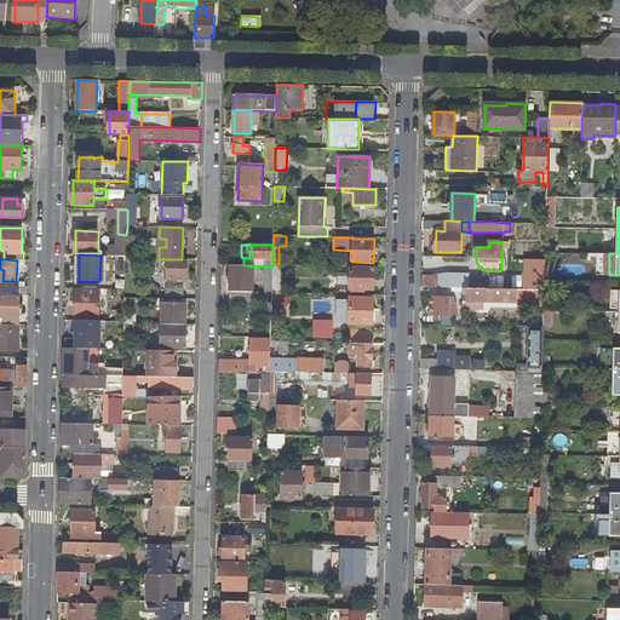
[(167,259),(167,279),(170,279),(170,281),(173,282),(173,279),(176,279),(187,279),(187,259),(182,259),(167,259)]
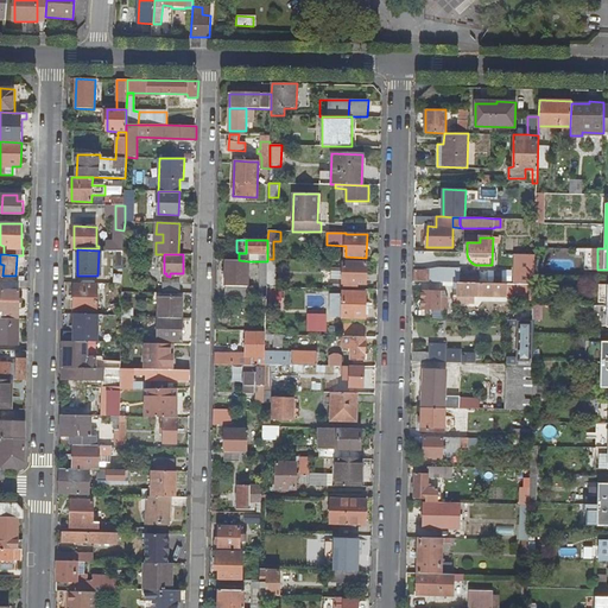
[(227,260),(226,285),(227,285),(227,296),(253,297),(253,286),(248,286),(248,261),(239,260),(227,260)]
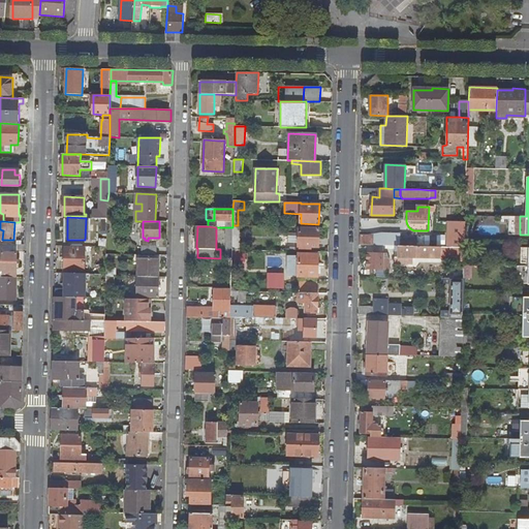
[(299,228),(298,247),(317,247),(318,229),(299,228)]
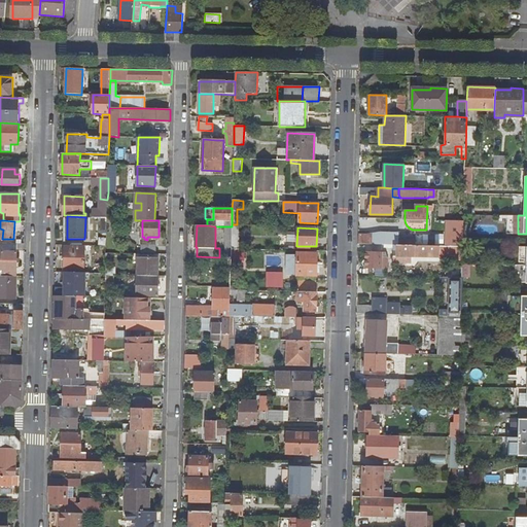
[(358,234),(358,244),(393,245),(396,245),(415,245),(415,239),(399,238),(399,233),(381,232),(372,235),(358,234)]
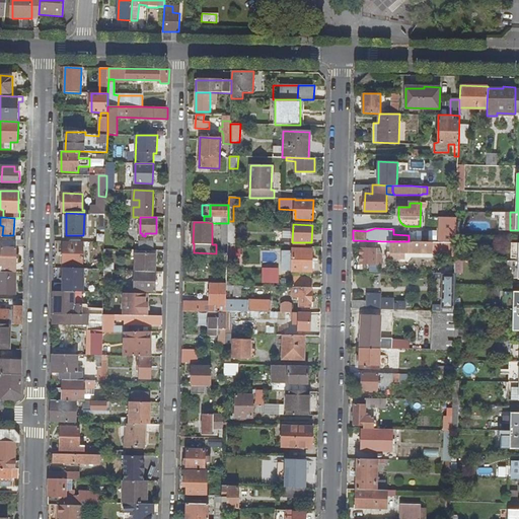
[(439,230),(419,229),(419,239),(438,239),(439,230)]
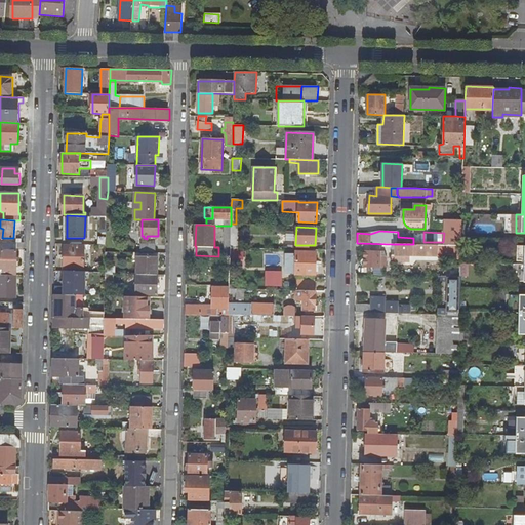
[(392,244),(392,257),(407,257),(407,255),(408,255),(407,252),(395,252),(395,244),(392,244)]
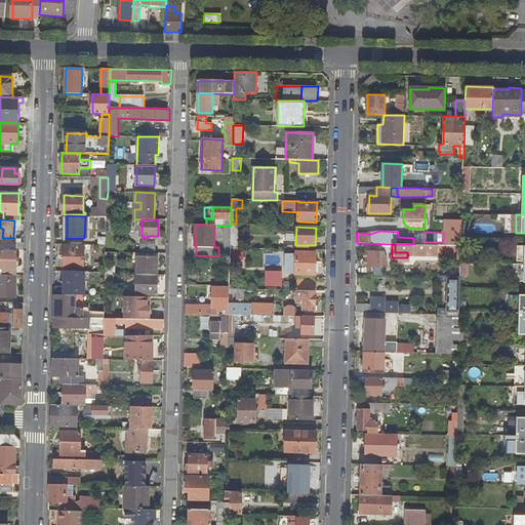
[(395,244),(395,252),(407,252),(408,255),(438,255),(438,248),(447,248),(448,245),(413,244),(395,244)]
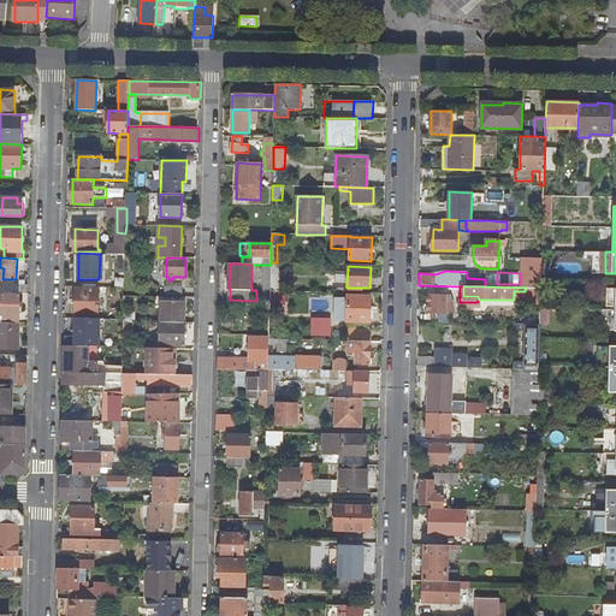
[(76,289),(76,313),(99,314),(99,289),(76,289)]
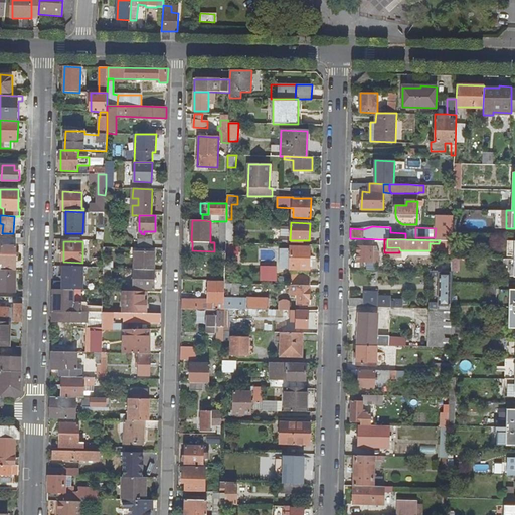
[(0,261),(0,269),(16,270),(17,246),(2,246),(2,261),(0,261)]
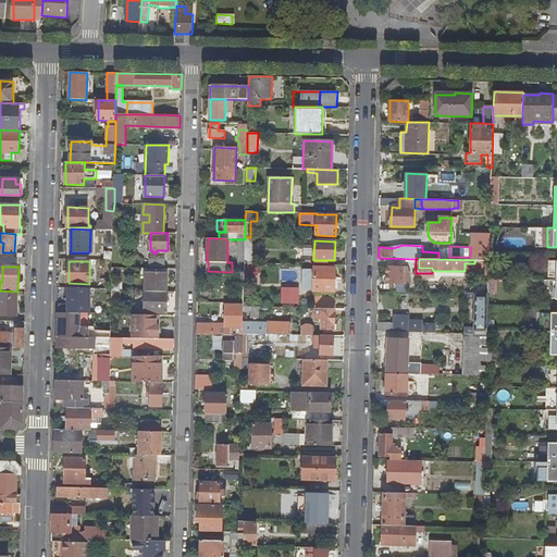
[(387,267),(386,282),(411,283),(411,273),(406,273),(406,267),(387,267)]
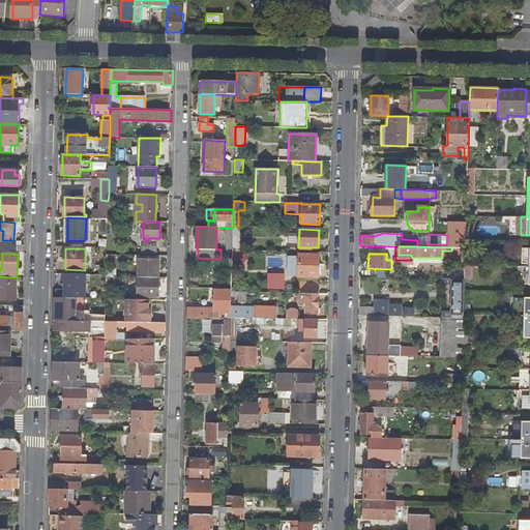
[(298,256),(298,277),(318,277),(318,256),(298,256)]
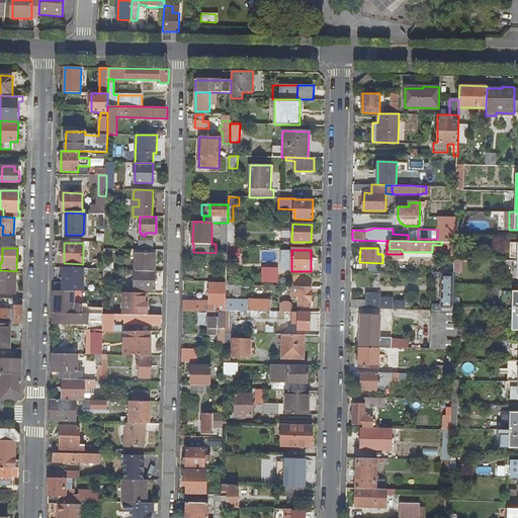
[(136,253),(136,271),(156,272),(156,254),(136,253)]
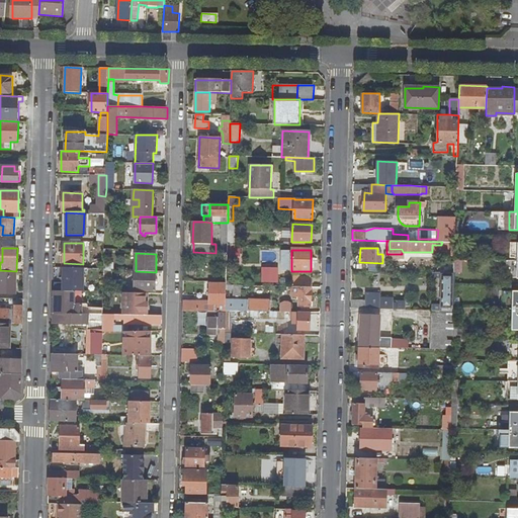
[(0,292),(16,293),(16,271),(0,270),(0,292)]
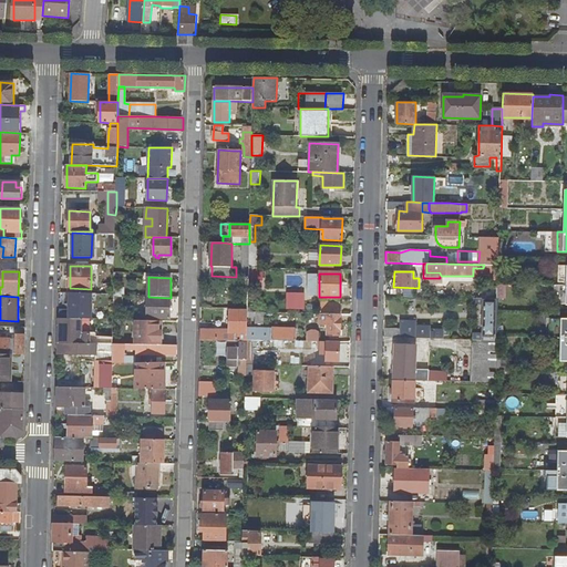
[(114,296),(114,305),(123,306),(123,297),(114,296)]
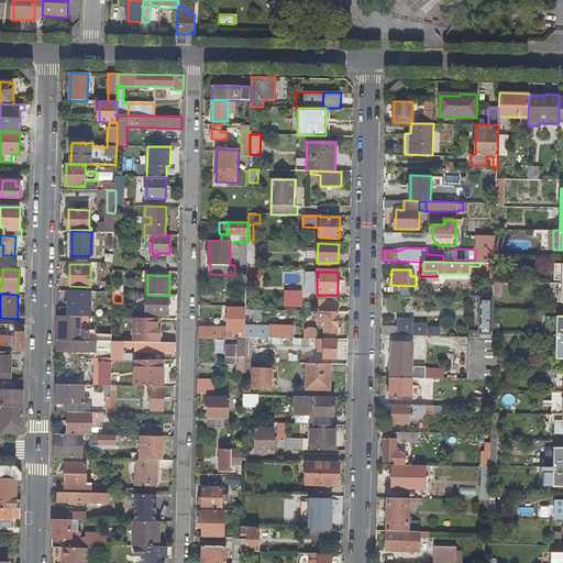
[(147,295),(146,316),(168,317),(169,296),(147,295)]
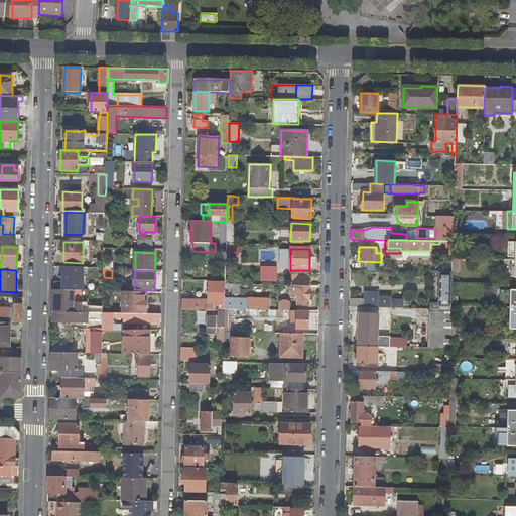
[(440,273),(439,302),(431,302),(431,309),(452,309),(453,299),(449,299),(450,274),(440,273)]
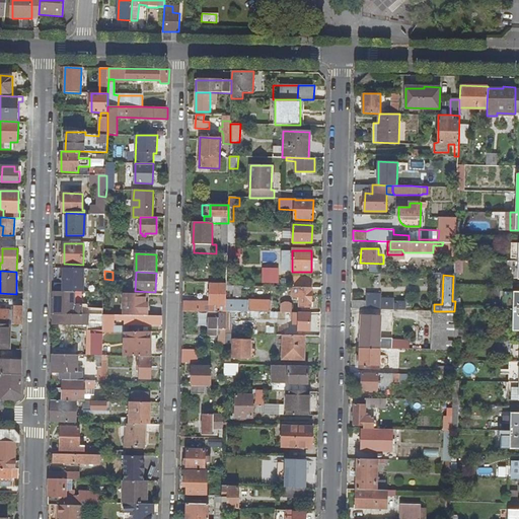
[(293,277),(292,288),(311,288),(311,278),(293,277)]
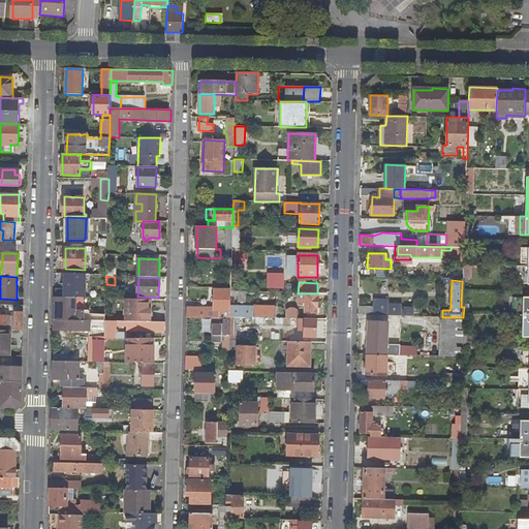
[(56,288),(56,298),(71,298),(72,289),(56,288)]
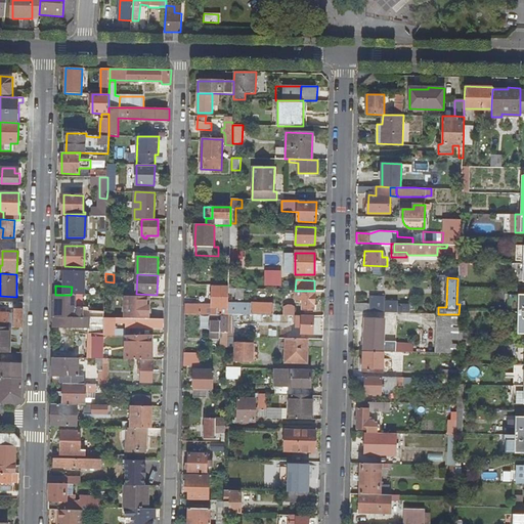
[(200,307),(199,315),(211,315),(220,315),(220,312),(217,312),(217,308),(228,308),(228,304),(229,289),(229,288),(212,288),(211,306),(211,307),(200,307)]
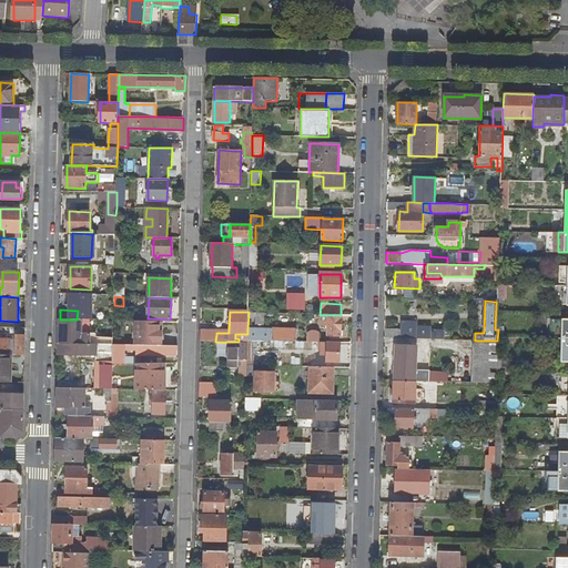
[(255,313),(255,325),(264,325),(265,313),(255,313)]
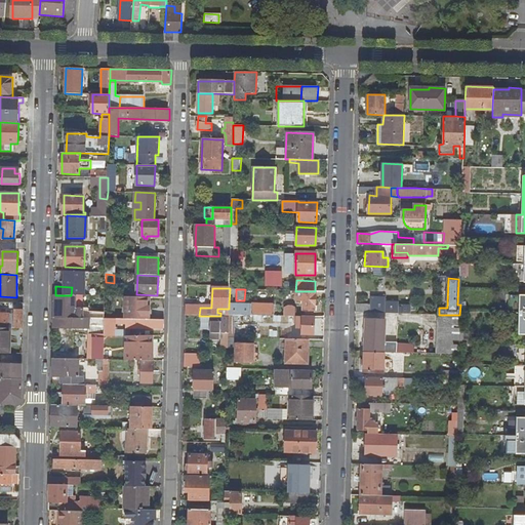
[(304,300),(303,311),(306,311),(310,311),(317,311),(317,306),(314,306),(315,291),(295,291),(295,300),(304,300)]
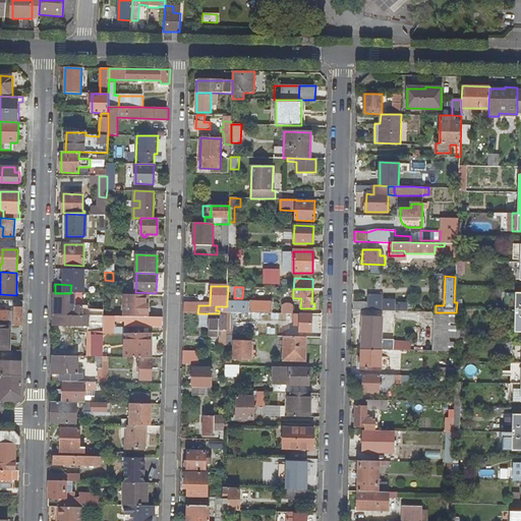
[(55,293),(54,315),(82,315),(82,307),(74,307),(75,302),(82,302),(82,293),(70,293),(55,293)]
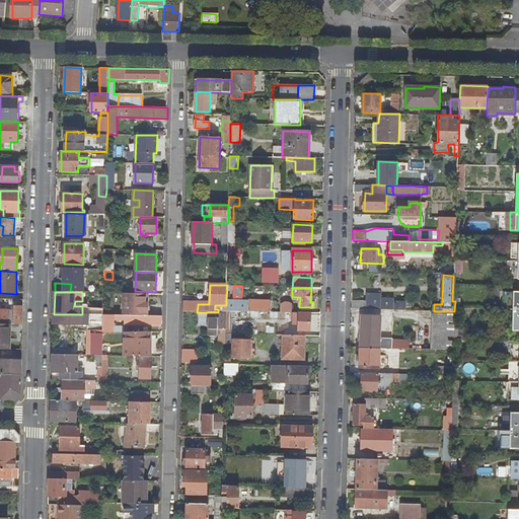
[(124,304),(124,315),(146,316),(146,304),(147,304),(147,294),(125,294),(124,304)]
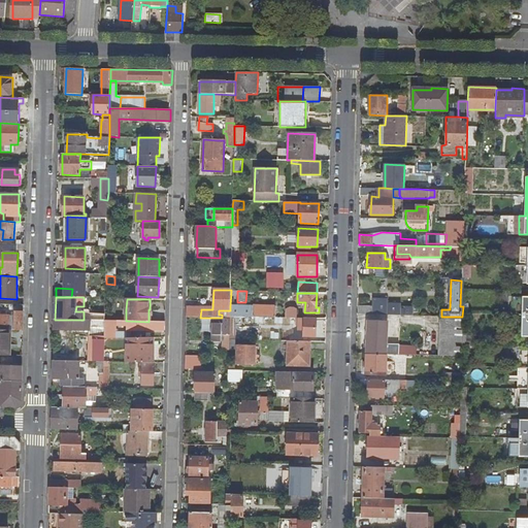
[(377,300),(376,306),(358,305),(357,314),(387,315),(387,300),(377,300)]
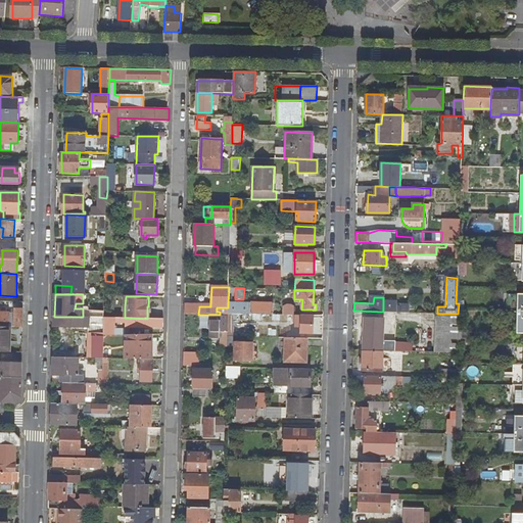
[(228,307),(228,314),(240,314),(273,315),(273,304),(250,303),(249,304),(228,303),(228,307)]
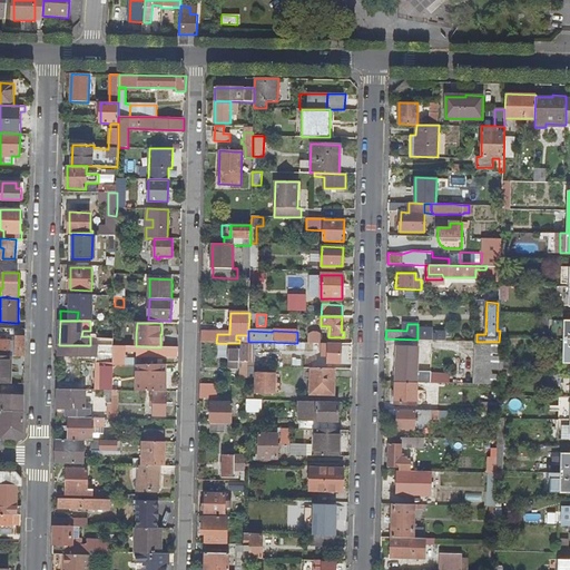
[(202,332),(202,343),(216,343),(217,334),(229,334),(229,333),(202,332)]
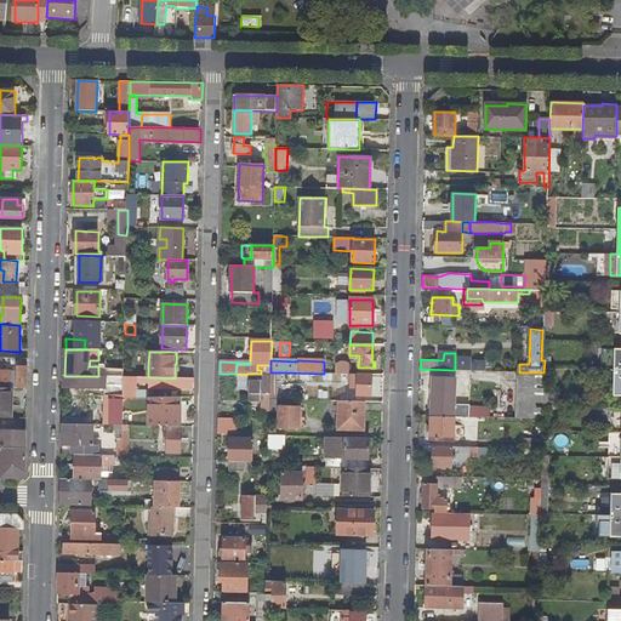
[(336,365),(336,375),(348,375),(348,365),(336,365)]
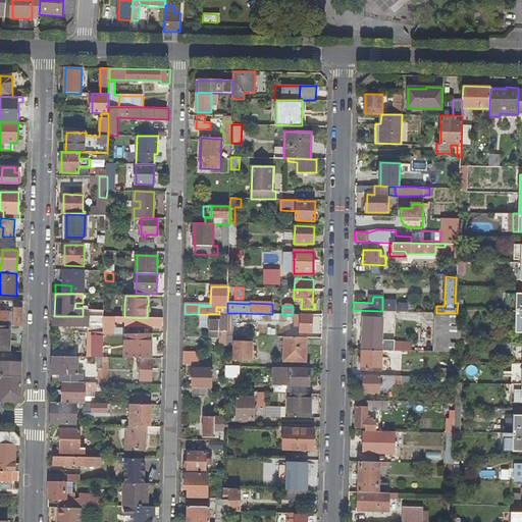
[(14,308),(14,326),(23,326),(24,308),(14,308)]
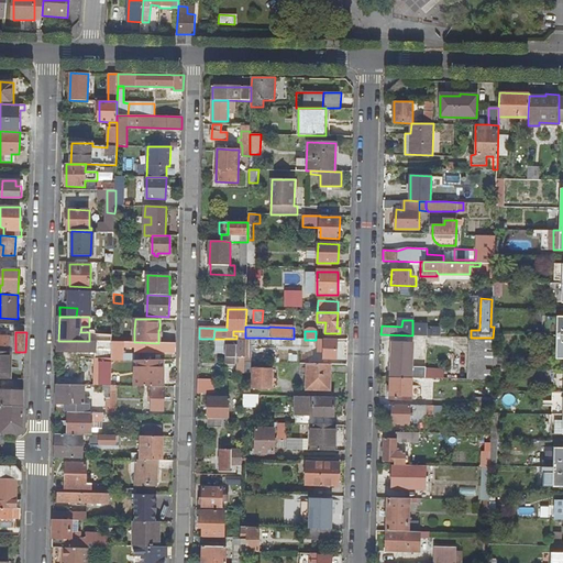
[(0,351),(10,352),(10,337),(0,335),(0,351)]
